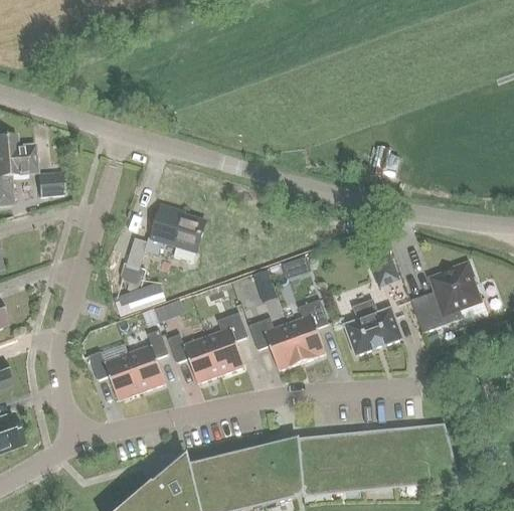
[(0,203),(12,202),(10,174),(36,171),(34,144),(16,145),(15,134),(0,135),(0,203)]
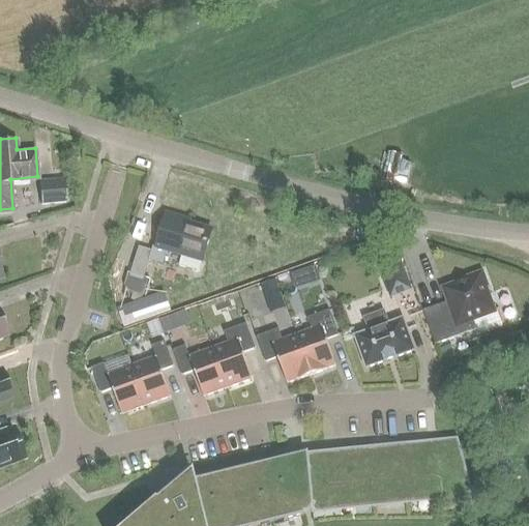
[(65,199),(63,178),(38,180),(40,201),(65,199)]
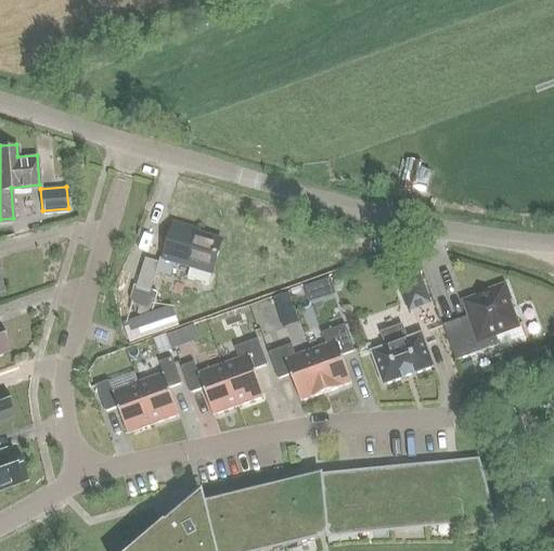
[(144,255),(136,283),(149,286),(154,269),(168,273),(174,259),(189,264),(185,274),(198,279),(201,282),(203,283),(207,281),(210,270),(220,238),(196,230),(197,228),(172,220),(160,260),(144,255)]
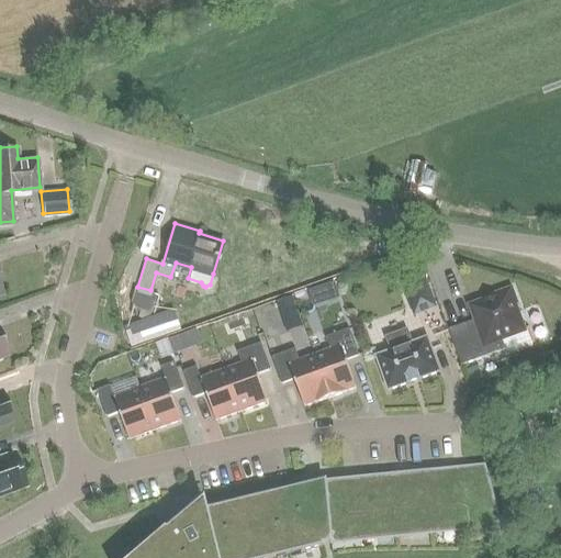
[(406,274),(414,309),(437,303),(429,268),(406,274)]
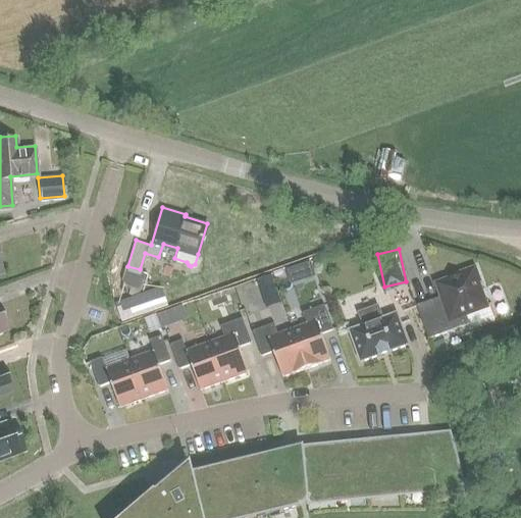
[(310,259),(301,262),(305,277),(314,274),(310,259)]
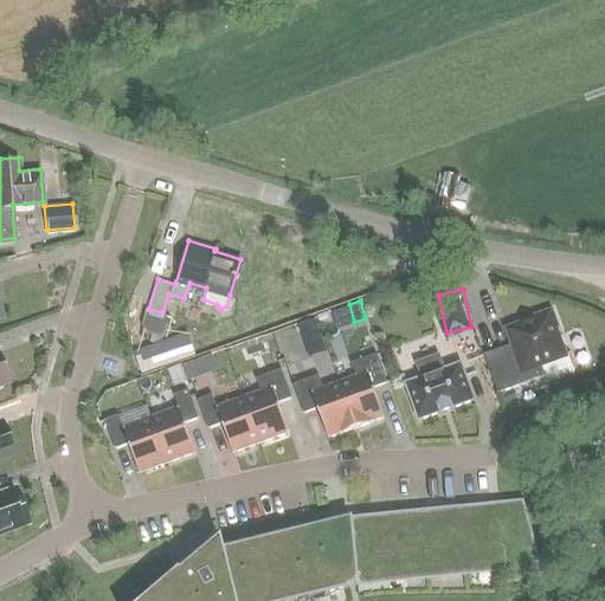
[(532,317),(507,327),(512,341),(483,351),(497,391),(545,373),(540,362),(565,353),(554,324),(557,323),(551,307),(531,314),(532,317)]
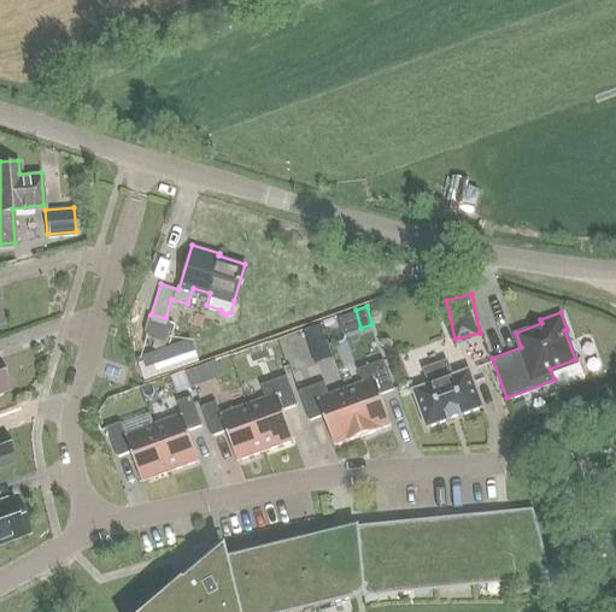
[(303,329),(315,362),(332,355),(320,322),(303,329)]
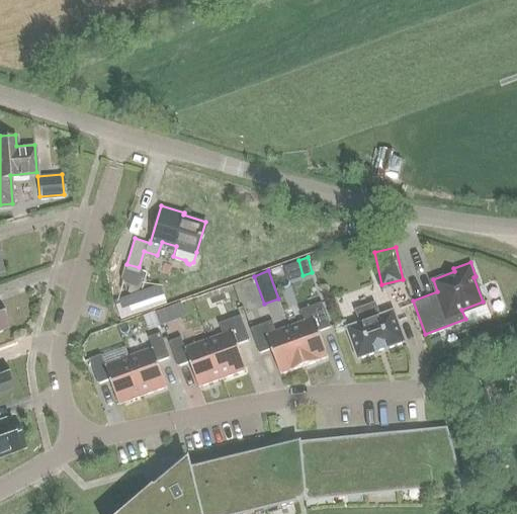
[(114,297),(121,317),(137,312),(130,291),(114,297)]
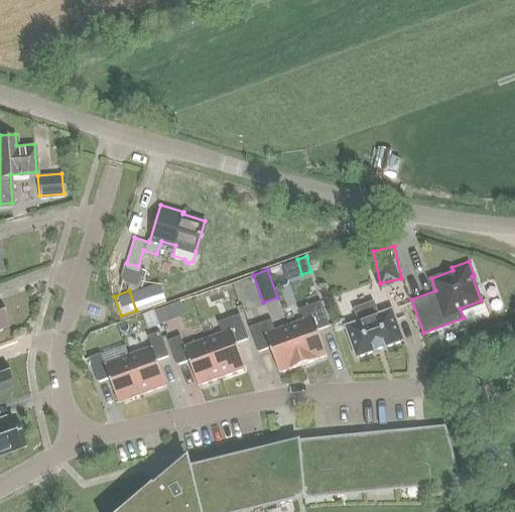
[(288,323),(302,362),(317,357),(316,356),(327,353),(317,328),(329,324),(320,299),(298,307),(302,317),(288,323)]
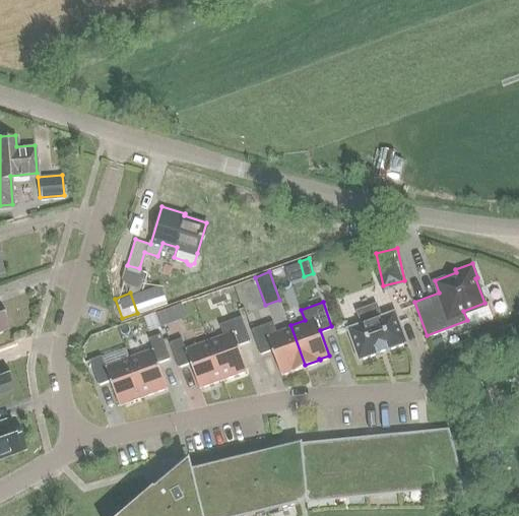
[(362,322),(347,327),(359,358),(377,350),(378,352),(387,348),(387,347),(405,340),(394,310),(380,315),(375,303),(358,309),(362,322)]
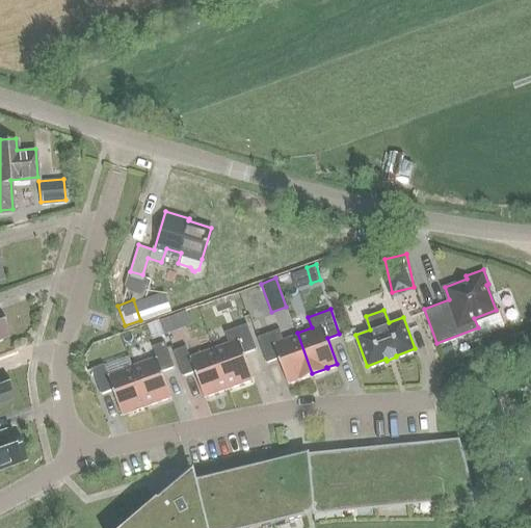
[(160,318),(165,332),(173,330),(167,315),(160,318)]
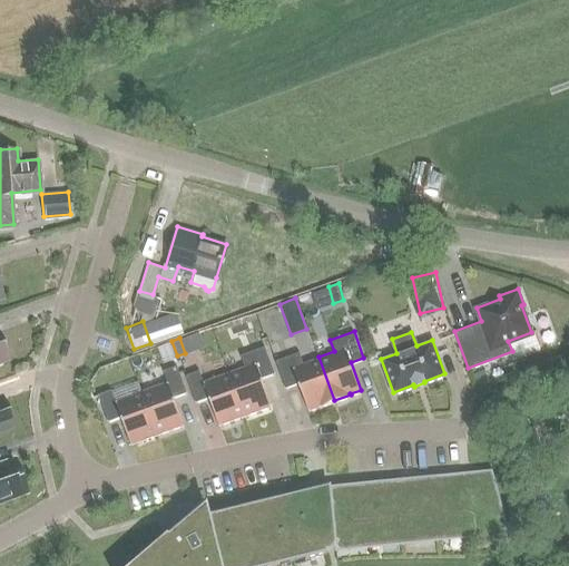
[(245,366),(229,371),(244,413),(271,405),(261,377),(274,372),(264,345),(241,354),(245,366)]
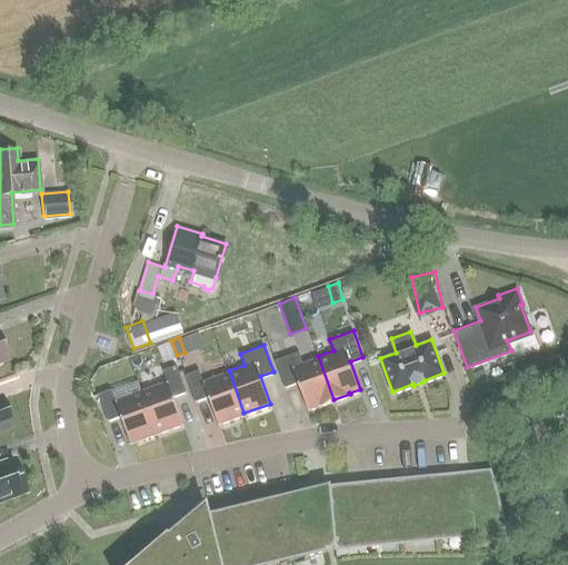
[(334,399),(318,356),(302,363),(298,350),(275,359),(285,386),(297,382),(307,408),(318,405),(334,399)]
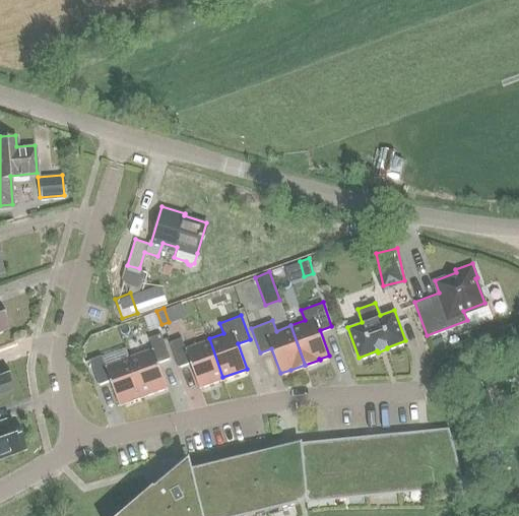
[(152,347),(129,356),(143,394),(167,386),(157,361),(170,357),(160,332),(148,336),(152,347)]
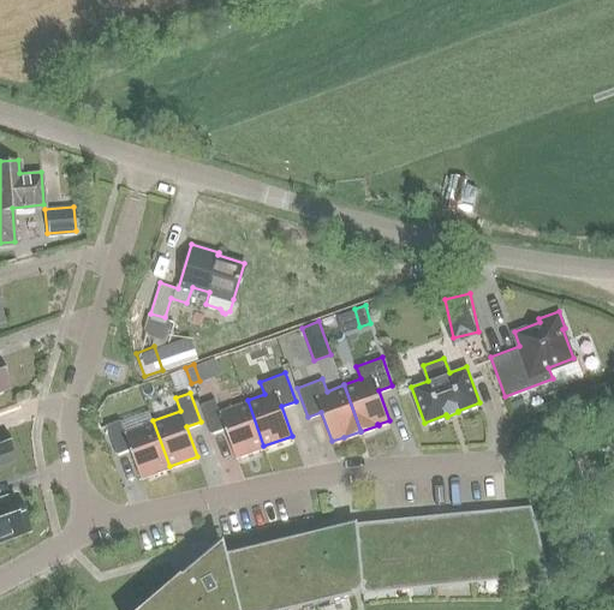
[(263,446),(248,400),(219,411),(214,398),(200,404),(210,432),(225,426),(236,456),(263,446)]
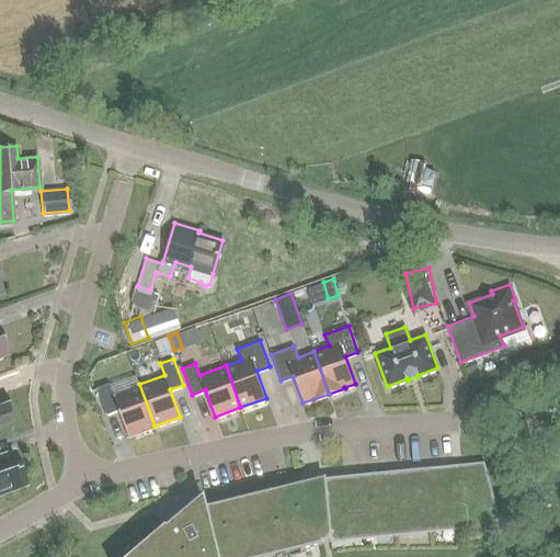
[(155,425),(139,384),(113,394),(110,382),(96,386),(105,413),(118,408),(128,435),(155,425)]
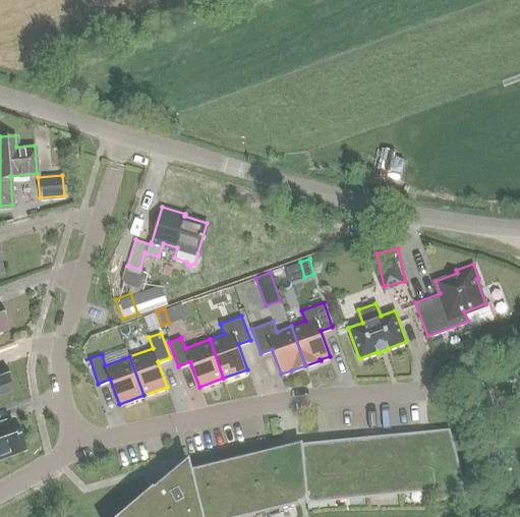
[(0,390),(9,387),(0,361),(0,390)]
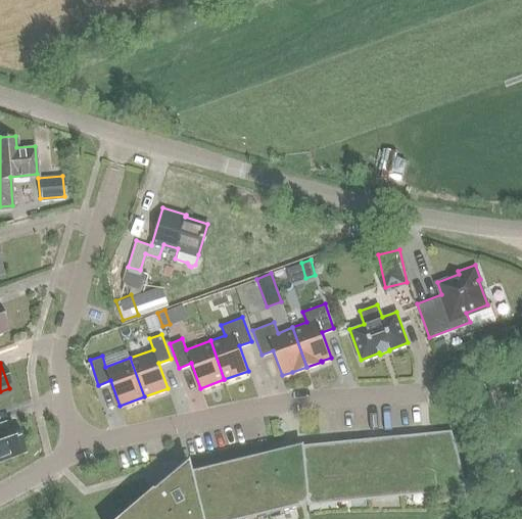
[(0,458),(24,450),(11,418),(0,422),(0,458)]
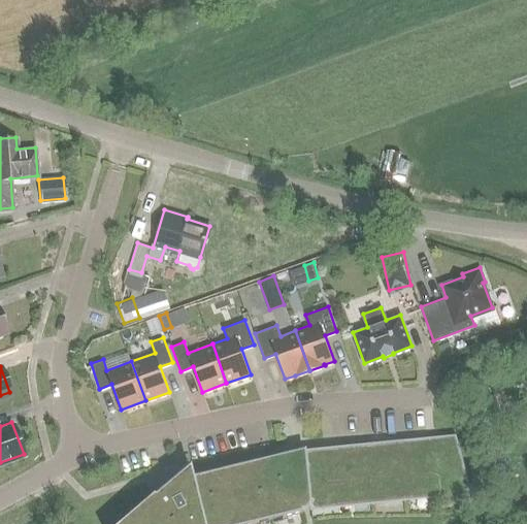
[(435,506),(471,497),(456,433),(424,436),(429,488),(433,488),(435,506)]
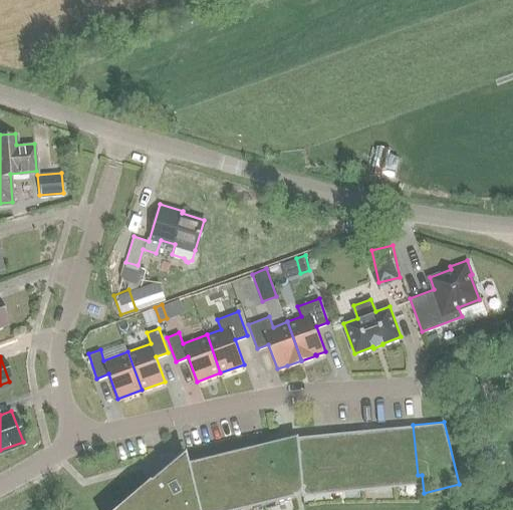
[(374,429),(379,480),(418,475),(413,425),(374,429)]
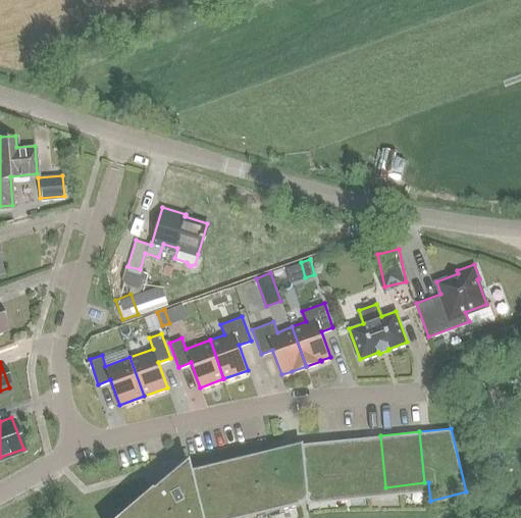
[(385,487),(380,435),(341,439),(346,491),(385,487)]
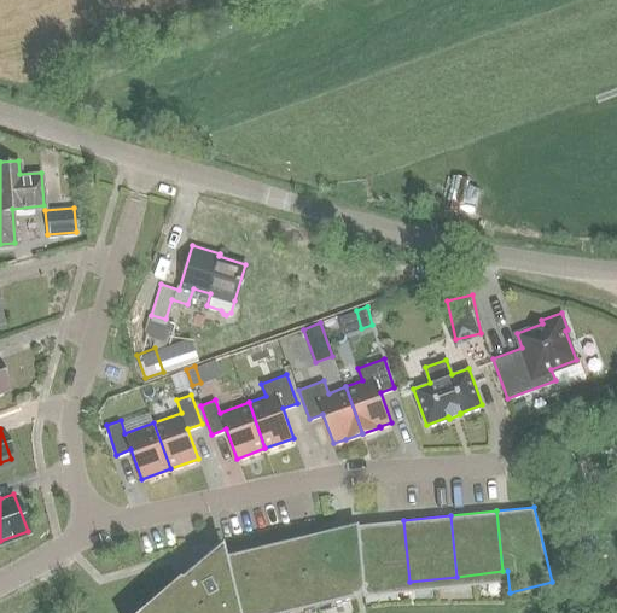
[(409,582),(403,520),(355,525),(362,587),(409,582)]
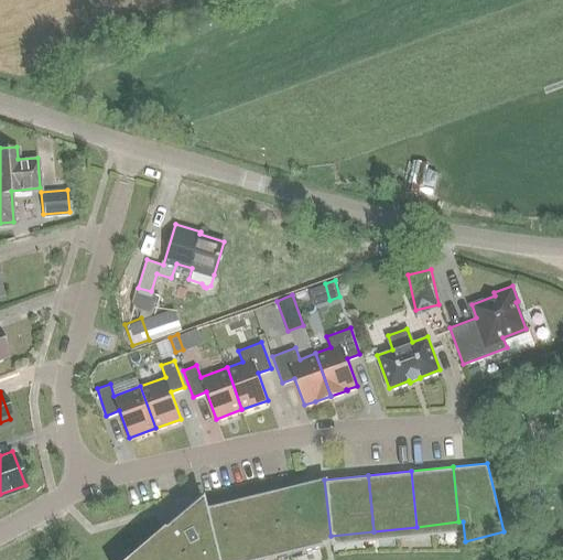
[(267,559),(324,545),(324,544),(323,544),(310,491),(190,520),(173,535),(168,528),(129,559),(267,559)]
